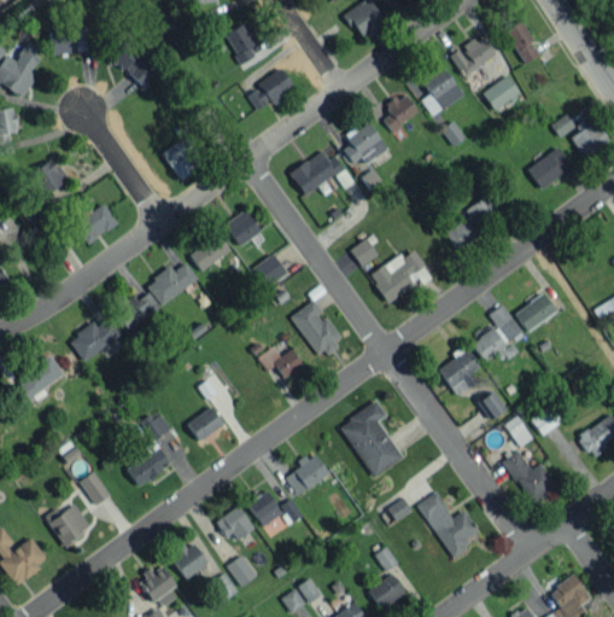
[(364,41),(387,24),(369,0),(364,0),(345,15),(364,41)]
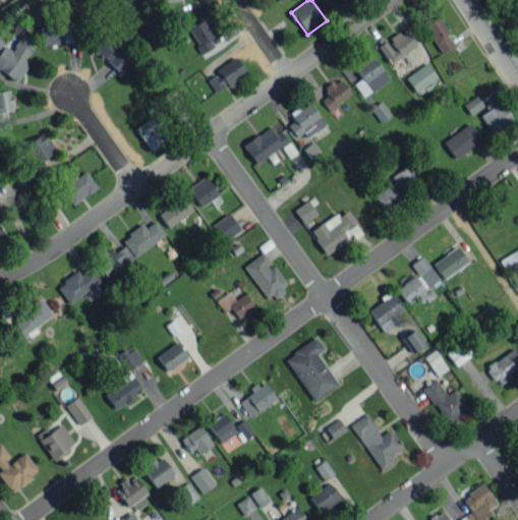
[(457,45),(440,18),(427,25),(444,53),(457,45)]
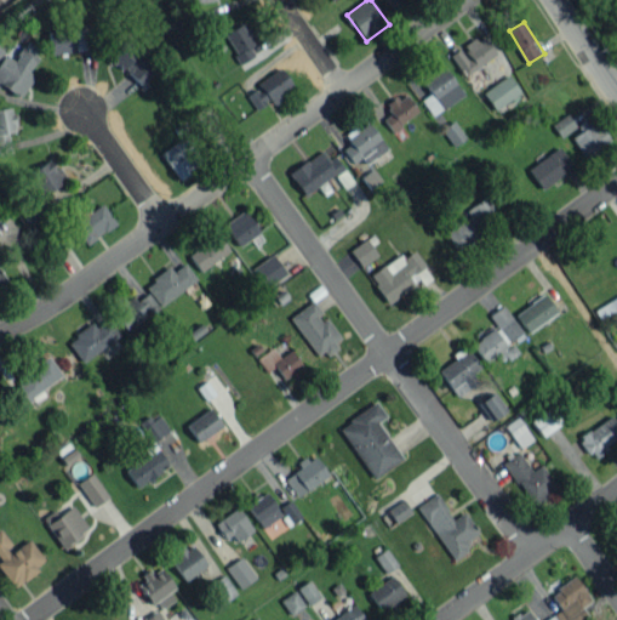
[(241,64),(261,56),(246,24),(228,33),(241,64)]
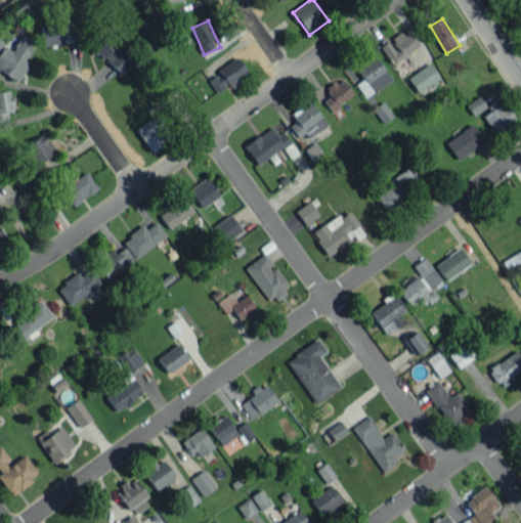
[(43,26),(44,45),(79,44),(78,24),(43,26)]
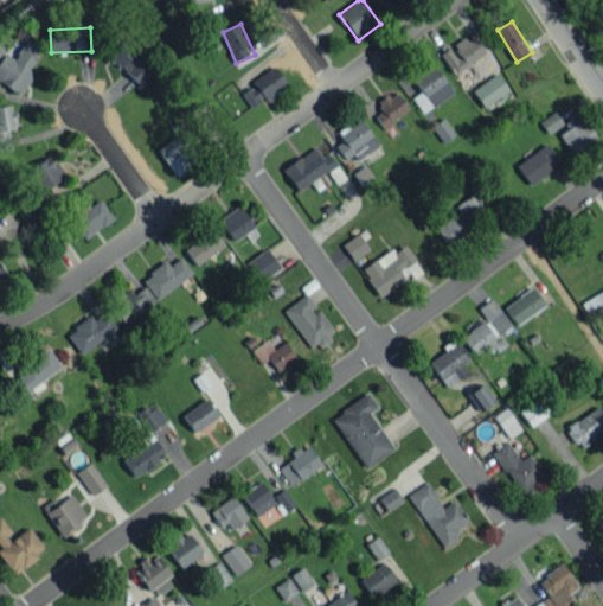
[(454,48),(443,53),(455,74),(487,56),(475,34),(454,46),(454,48)]
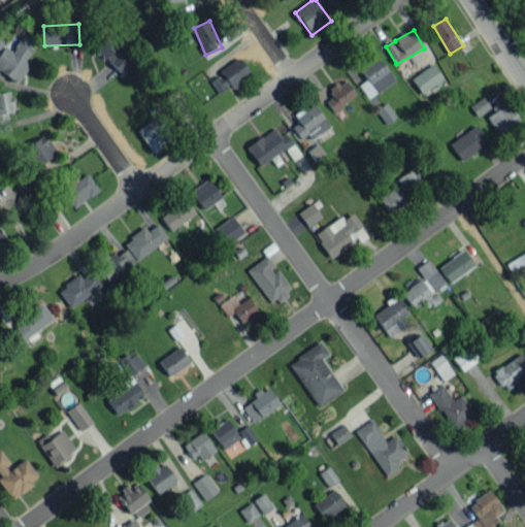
[(122,73),(133,61),(102,33),(91,45),(122,73)]
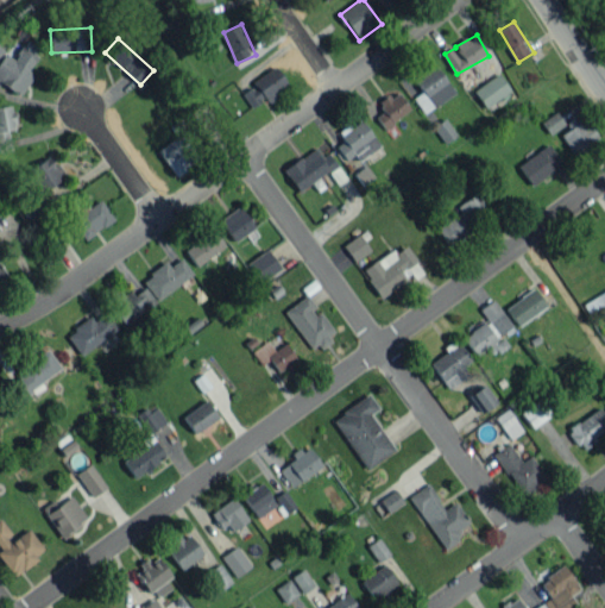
[(0,79),(25,94),(37,76),(30,71),(43,50),(29,42),(19,58),(0,46),(0,79)]
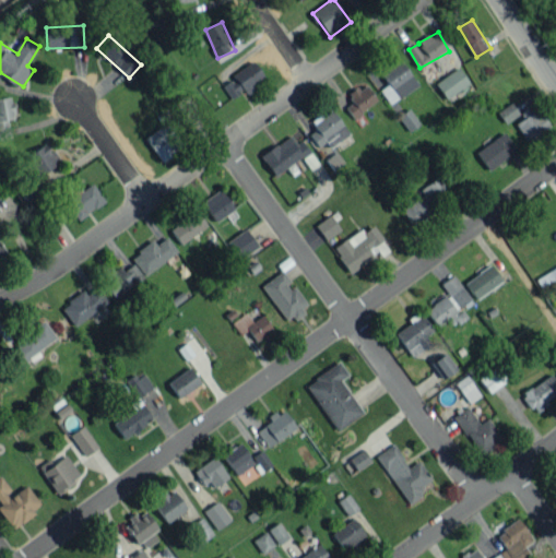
[(420,85),(402,60),(383,74),(391,84),(382,91),(392,105),(420,85)]
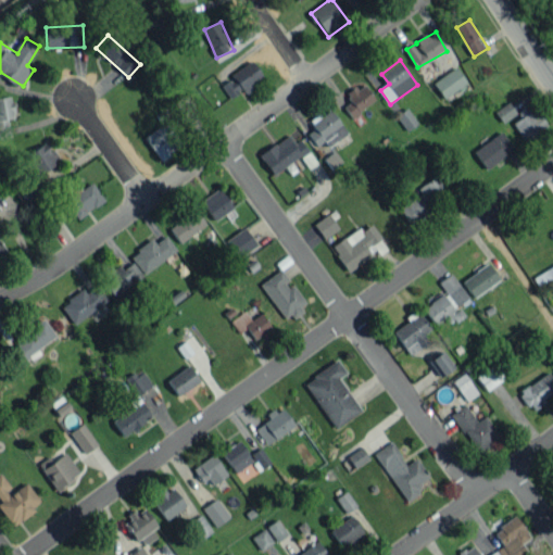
[(223,85),(234,100),(265,77),(254,62),(223,85)]
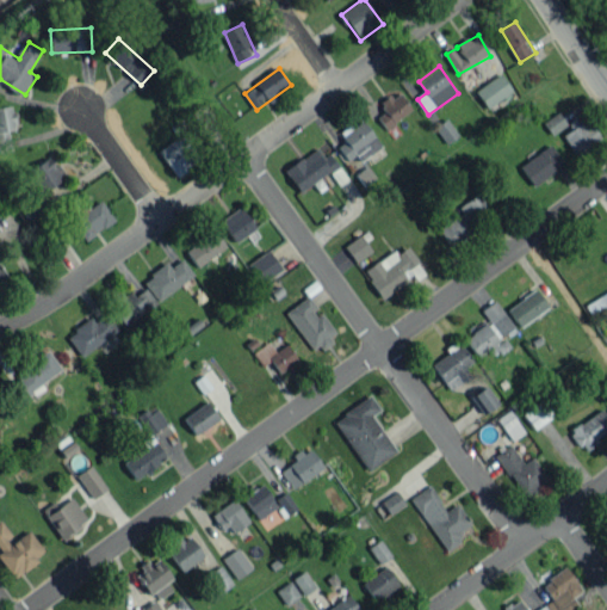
[(490,109),(514,92),(502,74),(477,92),(490,109)]
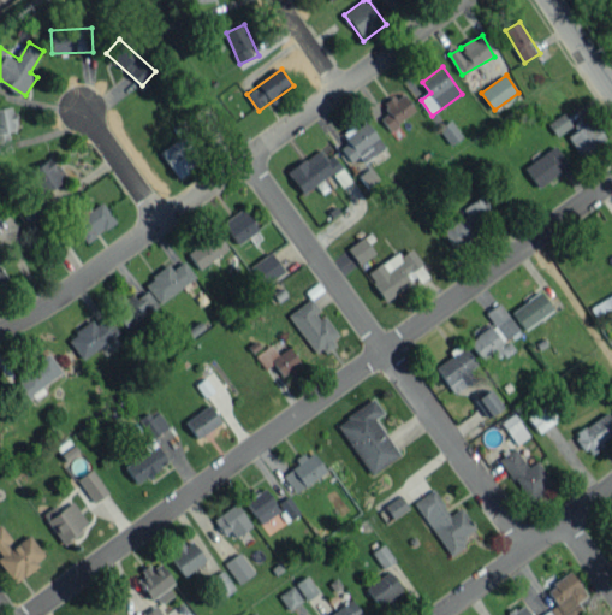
[(384,119),(391,130),(417,112),(404,93),(385,106),(391,113),(384,119)]
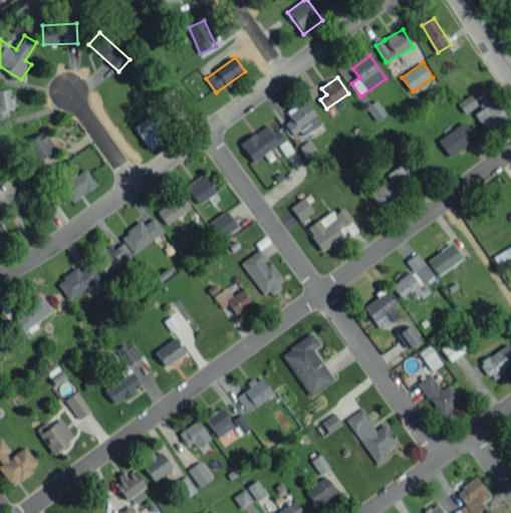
[(0,127),(11,126),(9,109),(15,109),(12,89),(0,90),(0,127)]
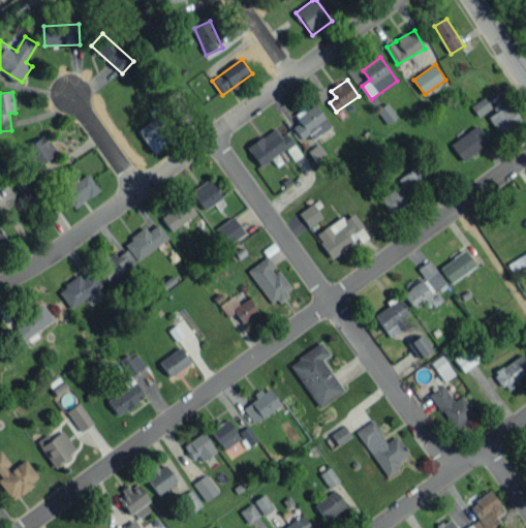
[(473,105),(480,117),(494,110),(487,97),(473,105)]
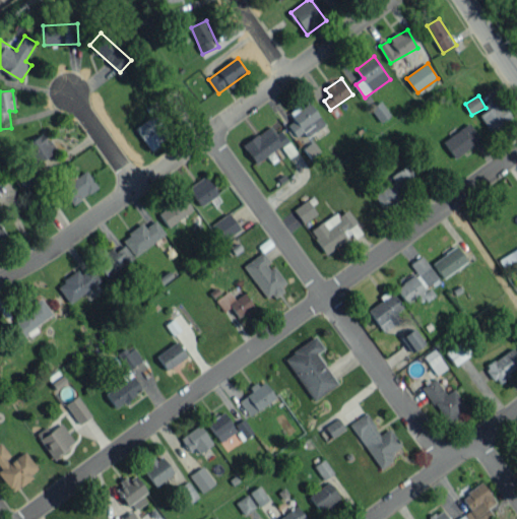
[(493,132),(514,118),(506,107),(502,109),(496,99),(486,106),(489,111),(481,115),(493,132)]
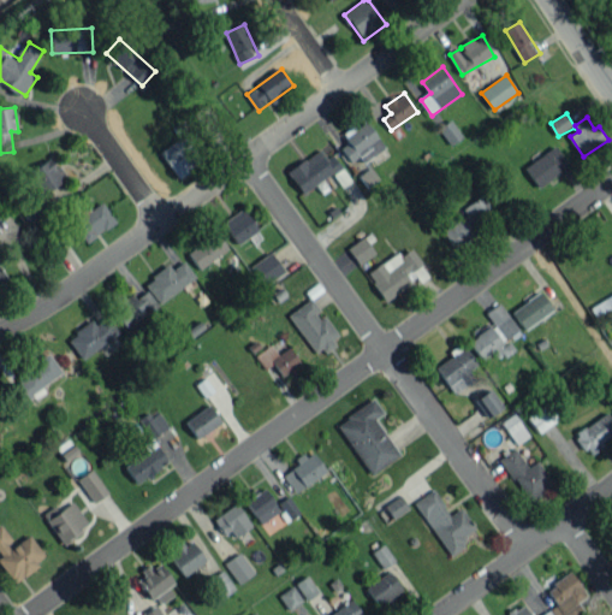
[(452,146),(465,137),(452,120),(440,129),(452,146)]
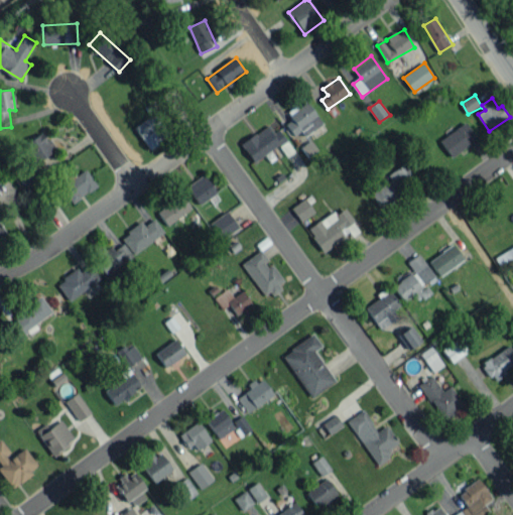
[(298,140),(323,123),(308,102),(290,114),(294,120),(287,124),(298,140)]
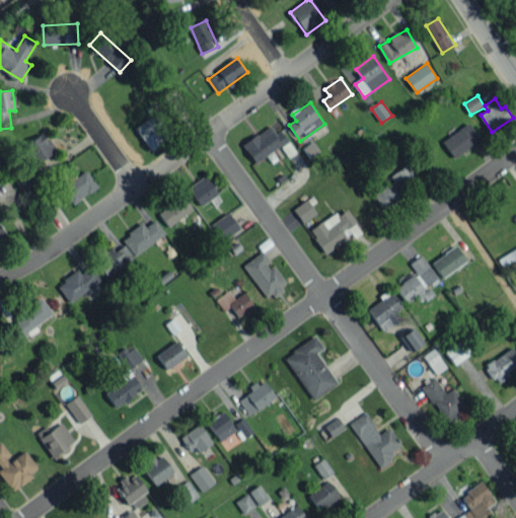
[(151,150),(172,136),(157,114),(137,128),(151,150)]
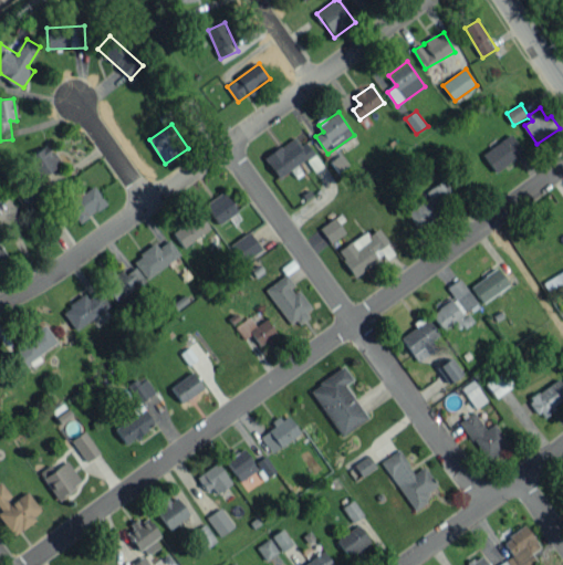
[(525,152),(512,134),(483,155),(497,173),(525,152)]
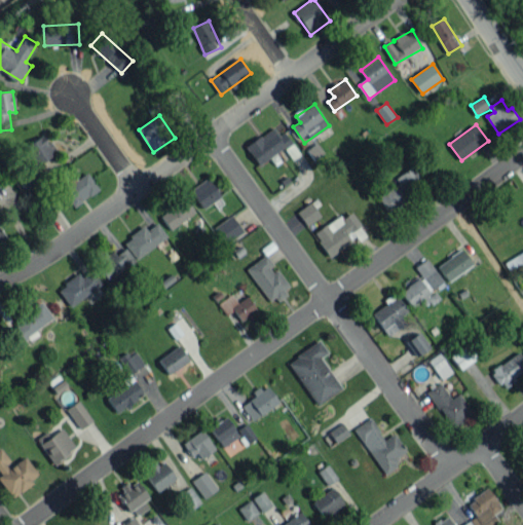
[(247,147),(261,166),(293,143),(285,133),(281,136),(275,127),(247,147)]
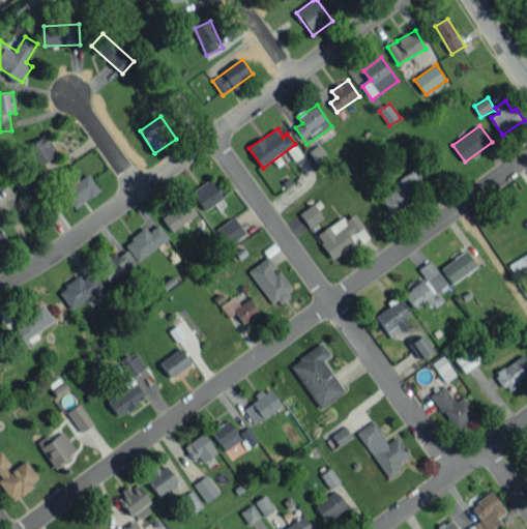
[(58,155),(47,136),(26,149),(37,168),(58,155)]
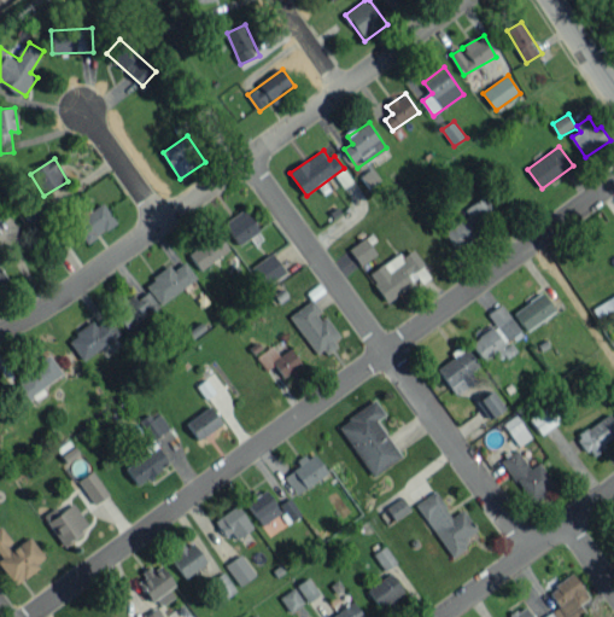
[(446,233),(458,250),(479,236),(474,228),(497,213),(486,196),(466,210),(469,216),(446,233)]
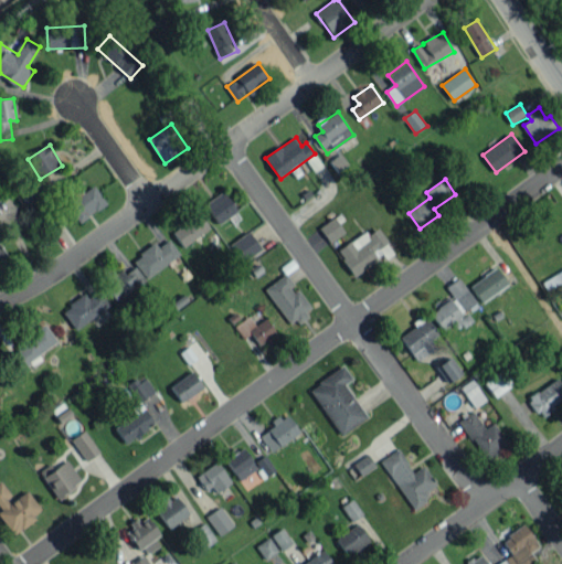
[(108,206),(97,185),(84,193),(82,189),(69,197),(82,221),(108,206)]
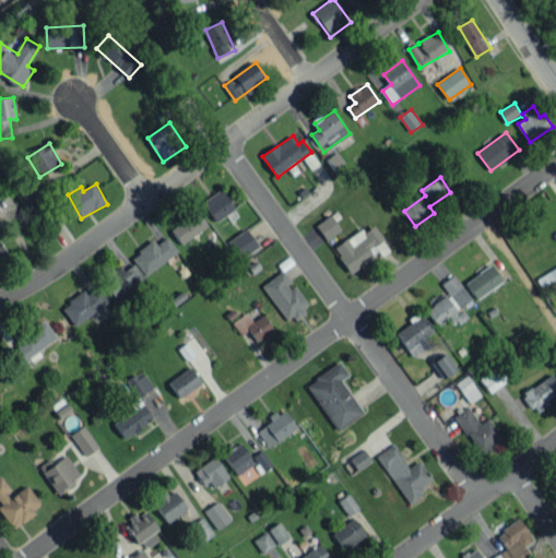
[(236,210),(223,189),(203,203),(217,223),(236,210)]
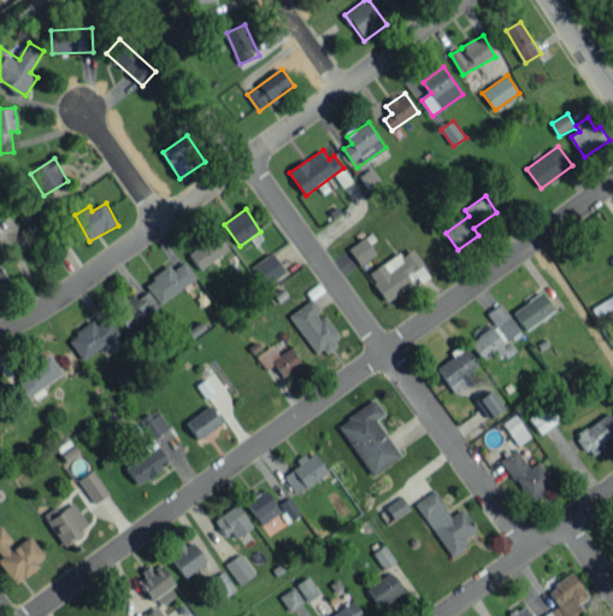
[(202,270),(230,250),(219,233),(190,254),(202,270)]
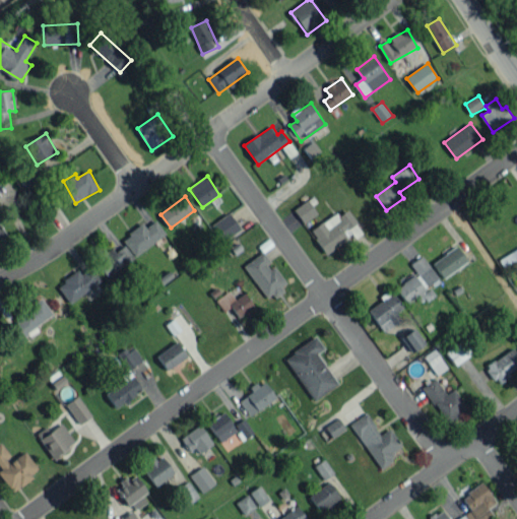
[(319,214),(310,200),(296,210),(305,224),(319,214)]
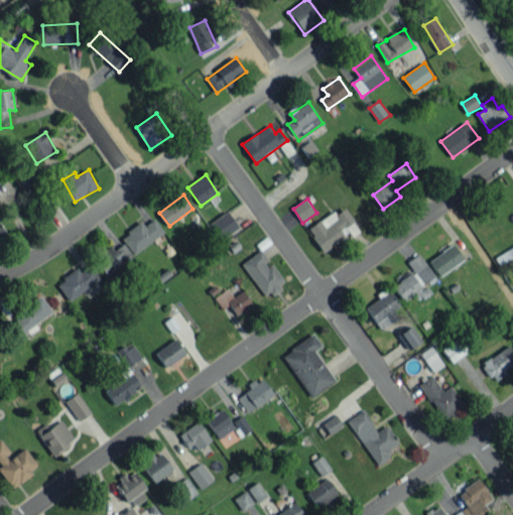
[(355,221),(347,209),(338,215),(335,212),(308,230),(326,253),(347,238),(342,231),(355,221)]
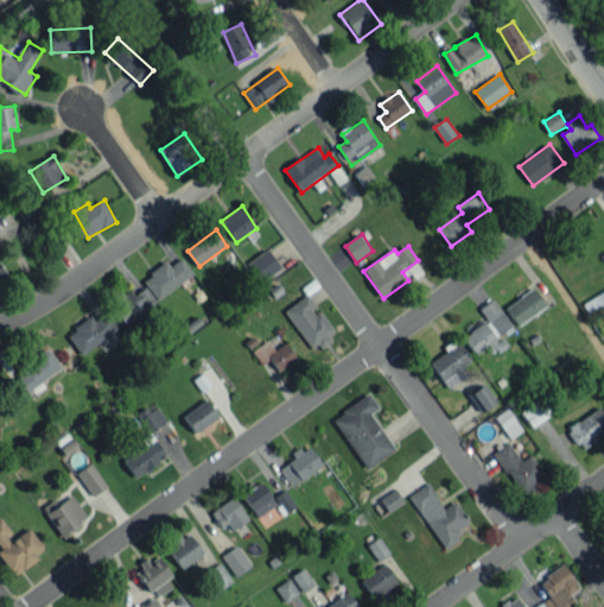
[(283,270),(269,250),(249,264),(262,284),(283,270)]
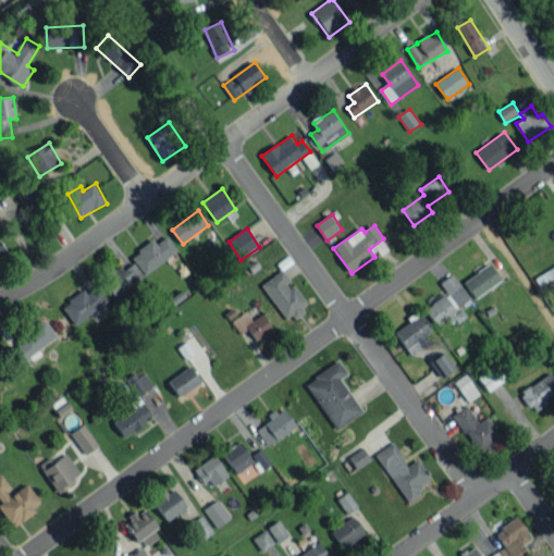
[(156,242),(133,255),(144,274),(180,254),(170,236),(157,244),(156,242)]
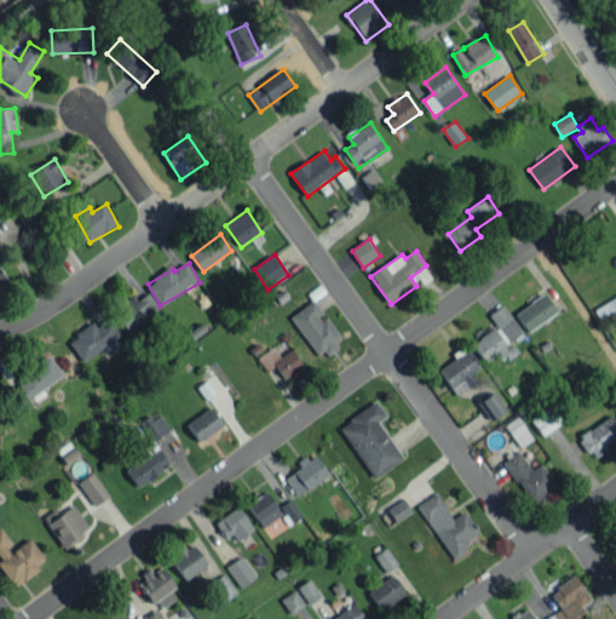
[(0,291),(11,285),(0,265),(0,291)]
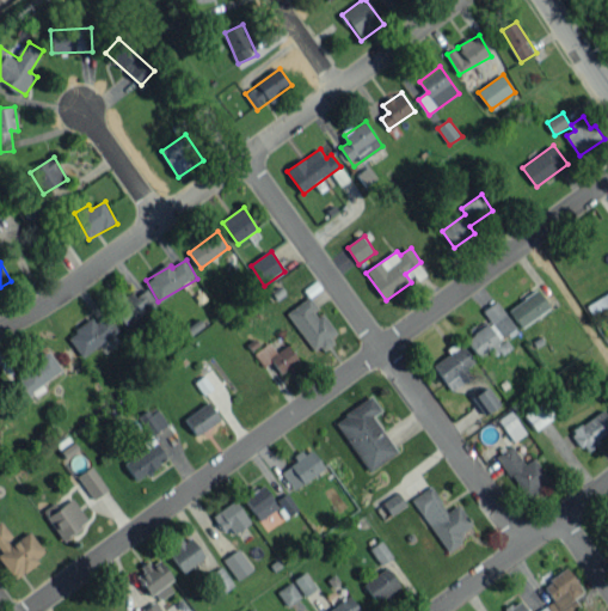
[(128,327),(149,310),(152,312),(160,305),(148,289),(136,298),(133,293),(114,309),(128,327)]
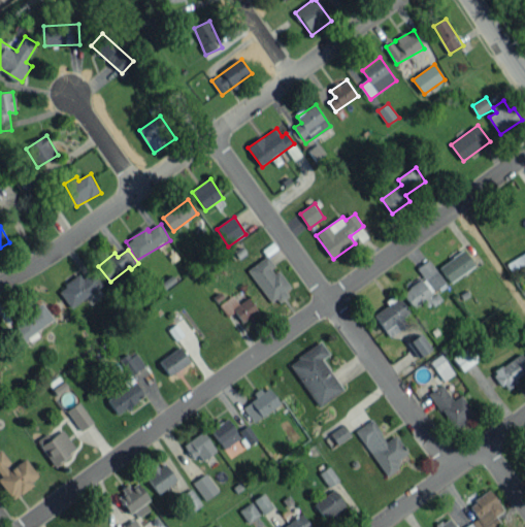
[(476,267),(465,251),(440,266),(451,283),(476,267)]
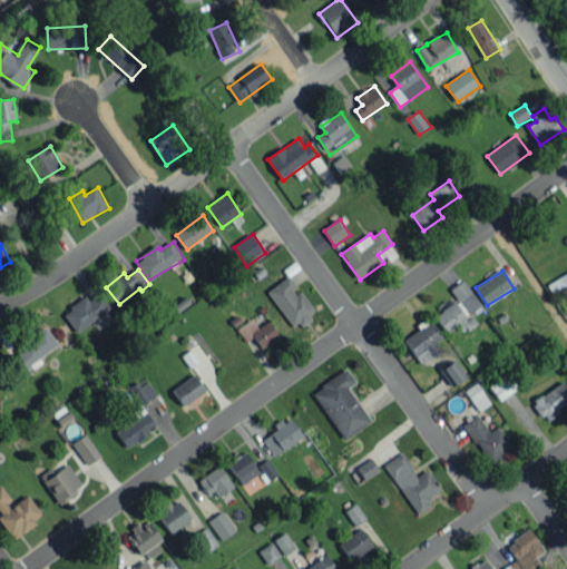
[(295,329),(318,313),(301,290),(300,290),(291,276),(269,292),(295,329)]
